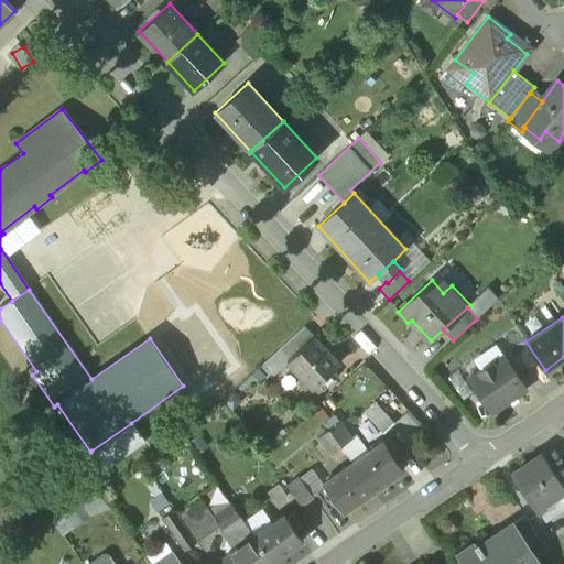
[(304,327),(284,345),(294,356),(314,337),(304,327)]
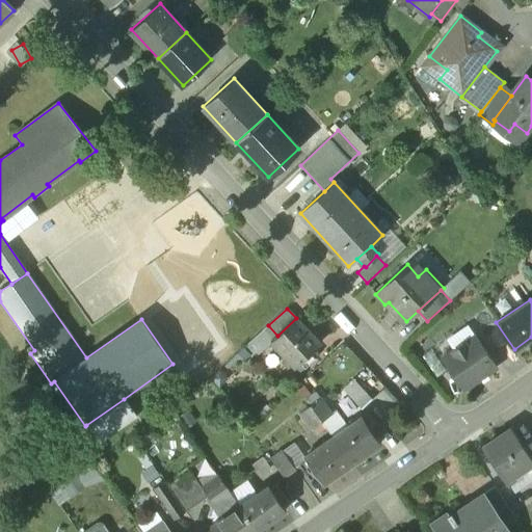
[(320,343),(296,318),(277,336),(271,342),(272,342),(295,367),(310,352),(320,343)]
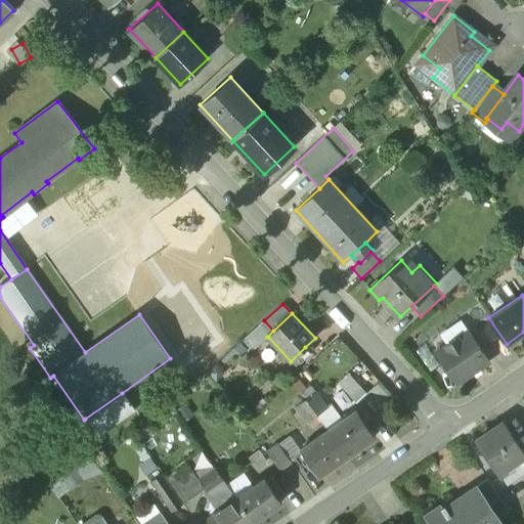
[(264,320),(239,343),(250,353),(268,337),(267,337),(273,331),(264,320)]
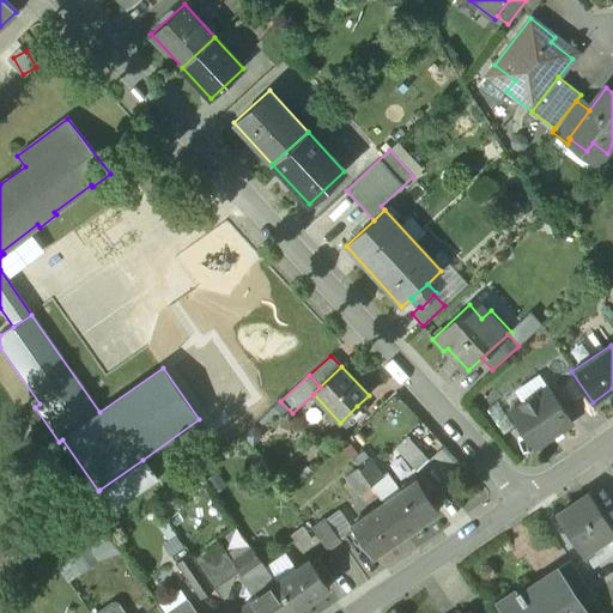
[(547,388),(509,413),(534,450),(572,424),(547,388)]
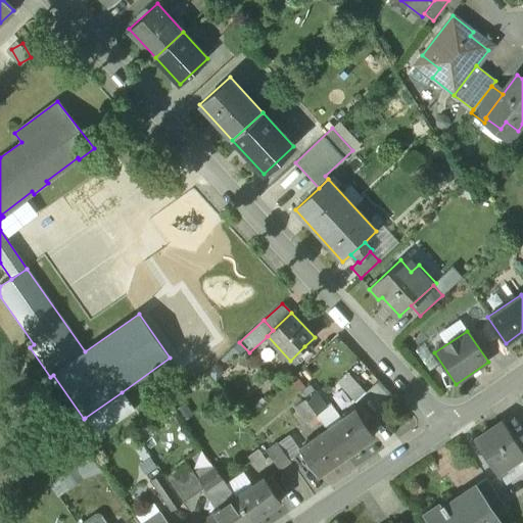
[(304,346),(295,355),(300,361),(310,351),(304,346)]
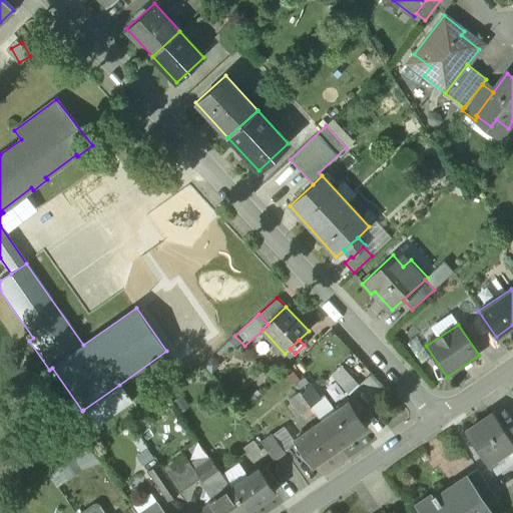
[(341,367),(331,376),(349,395),(359,386),(341,367)]
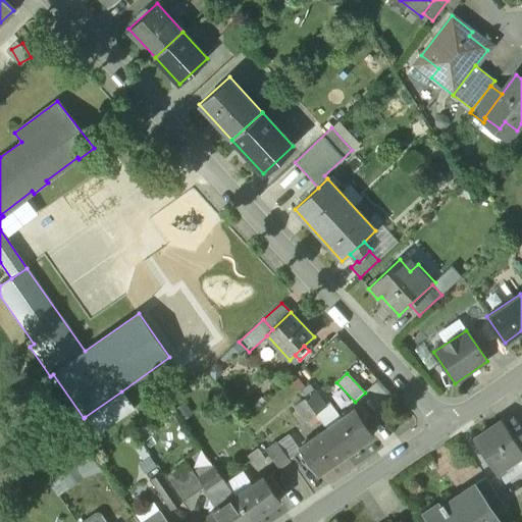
[(315,390),(305,398),(315,413),(325,406),(315,390)]
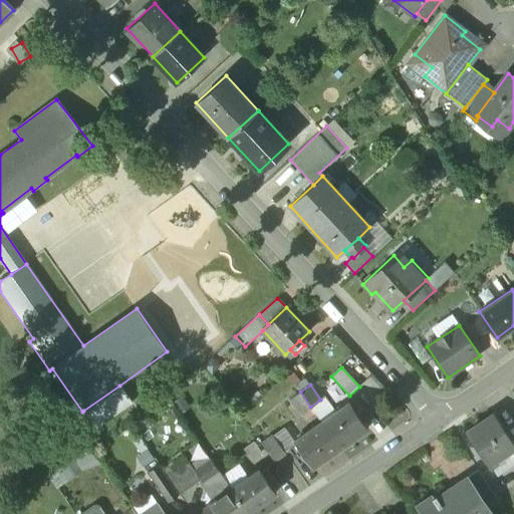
[(119,386),(83,411),(96,428),(132,403),(119,386)]
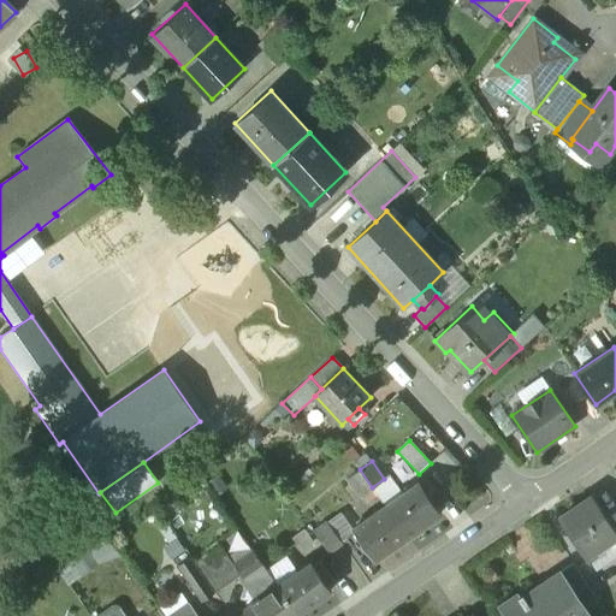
[(419,481),(385,505),(408,538),(442,514),(431,499),(422,486),(419,481)]
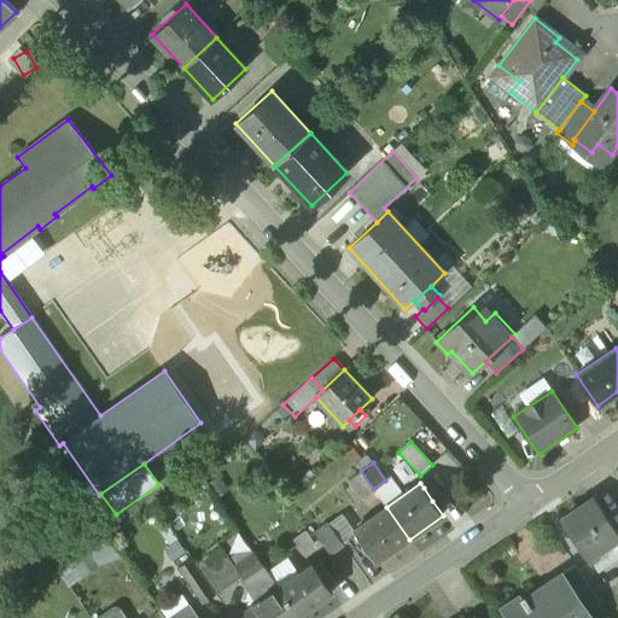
[(439,496),(431,483),(424,488),(432,501),(439,496)]
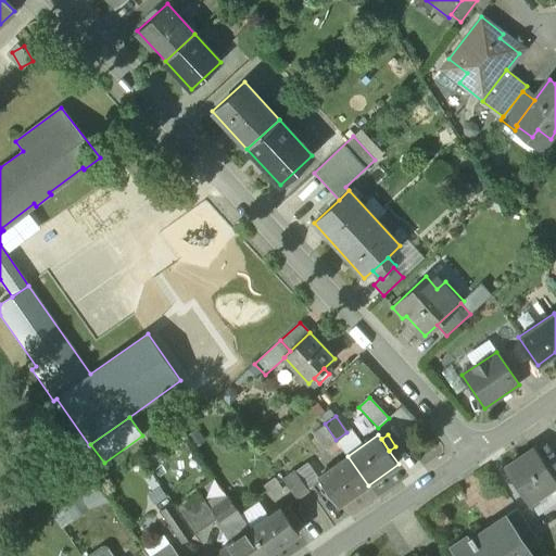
[(555,479),(536,450),(507,469),(529,503),(555,484),(555,479)]
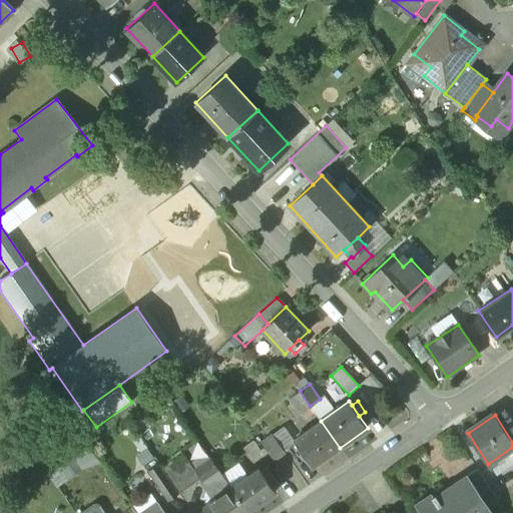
[(321,421),(293,440),(296,444),(303,455),(312,467),(340,448),(321,421)]
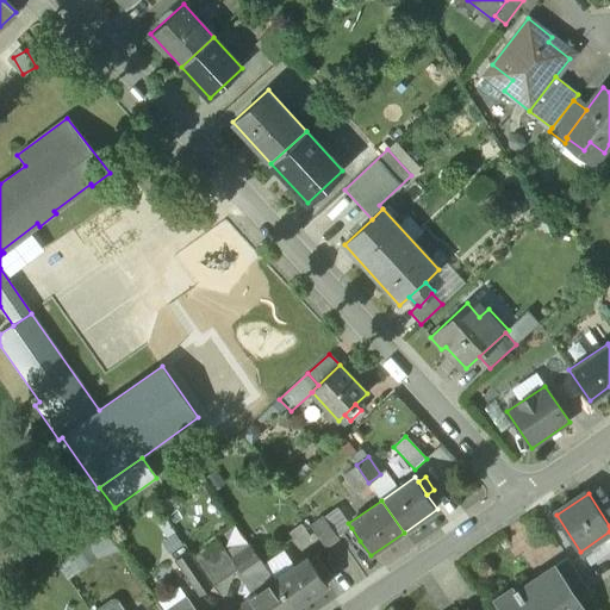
[(338,540),(323,517),(311,527),(327,548),(338,540)]
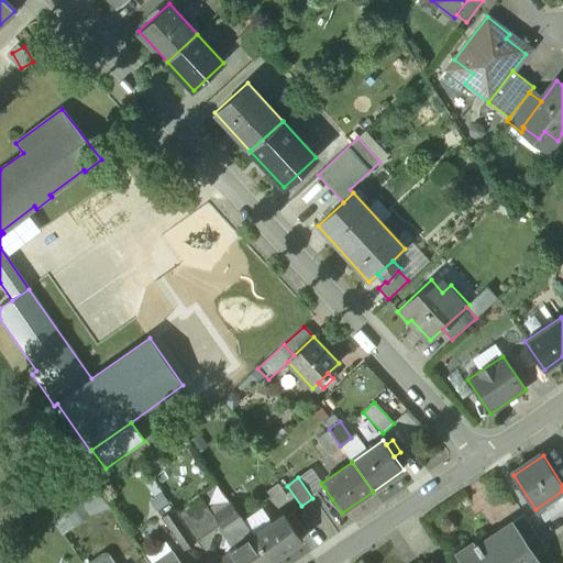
[(324,487),(317,492),(326,504),(332,499),(324,487)]
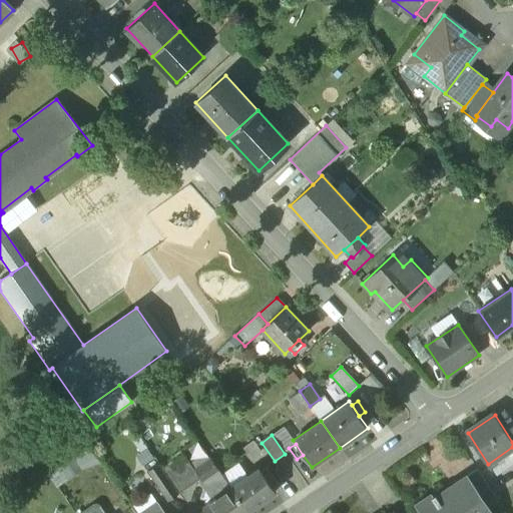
[(182,455),(161,469),(179,494),(200,480),(182,455)]
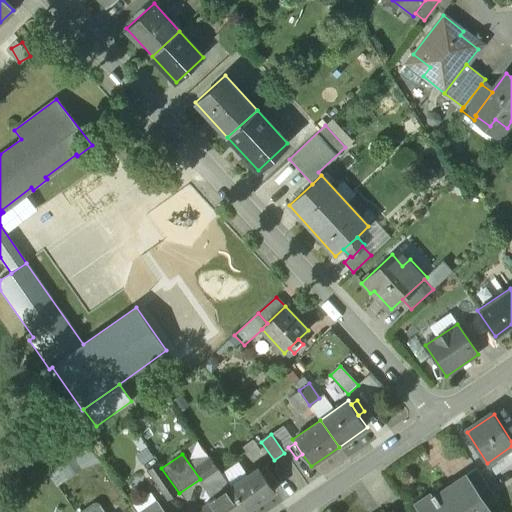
[(161,468),(158,463),(148,470),(167,500),(179,493),(161,468)]
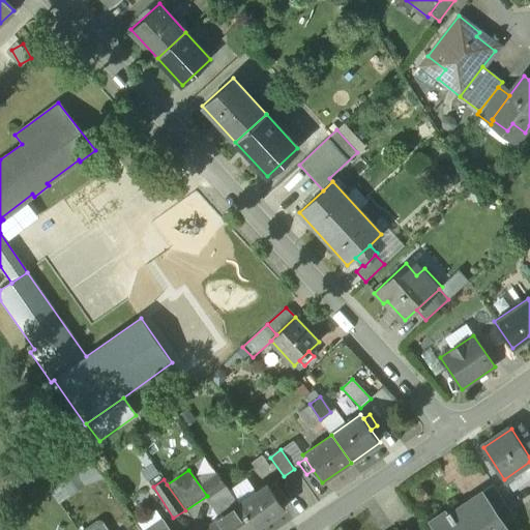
[(285,495),(276,482),(270,487),(278,499),(285,495)]
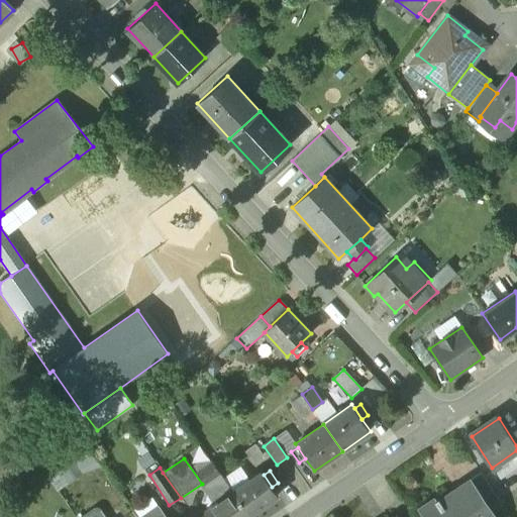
[(262,472),(233,492),(249,515),(278,496),(272,487),(264,475),(262,472)]
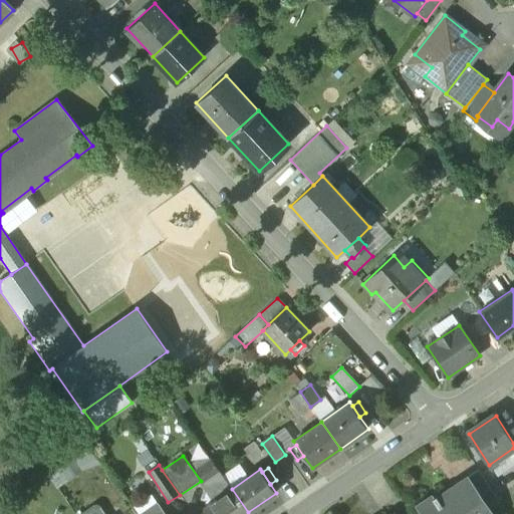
[(491,513),(500,506),(478,472),(468,478),(471,483),(471,482),(491,513)]
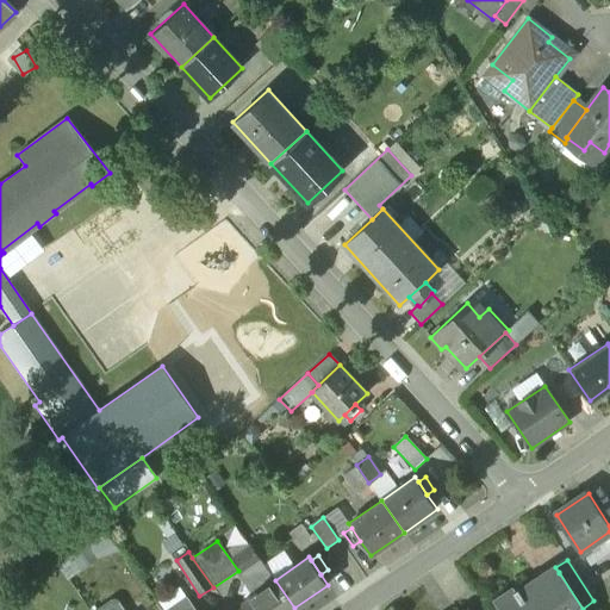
[(559,573),(555,567),(520,591),(517,589),(514,591),(512,590),(496,601),(502,609),(584,609),(583,609),(559,572),(559,573)]
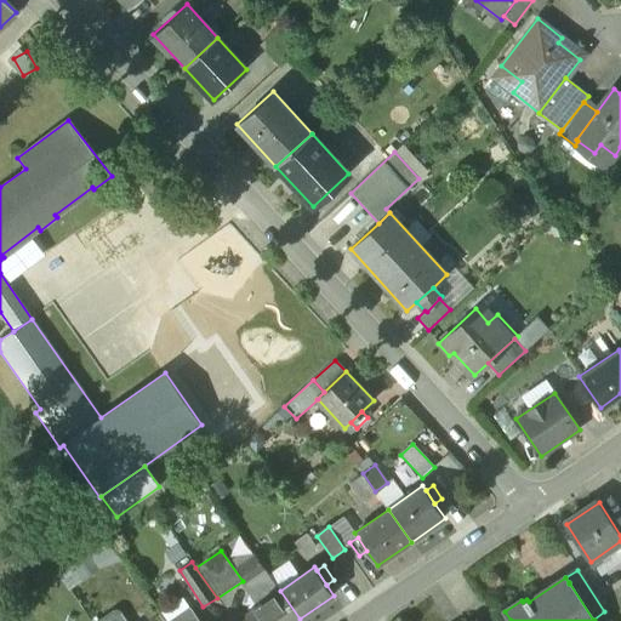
[(280,591),(246,614),(251,620),(297,620),(300,619),(280,591)]
